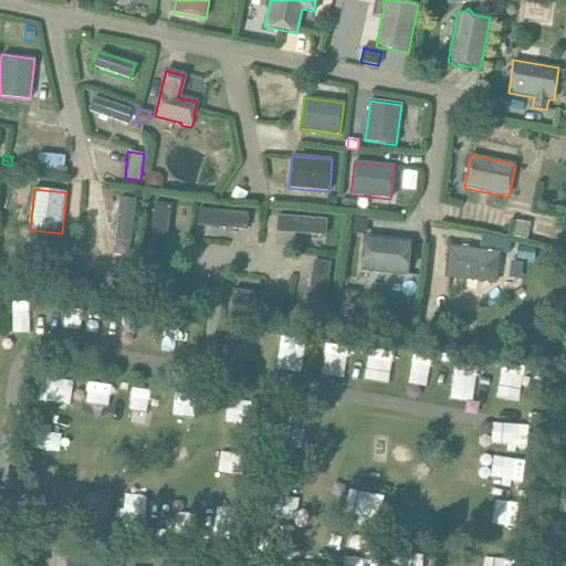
[(327,197),(326,207),(337,208),(338,198),(327,197)]
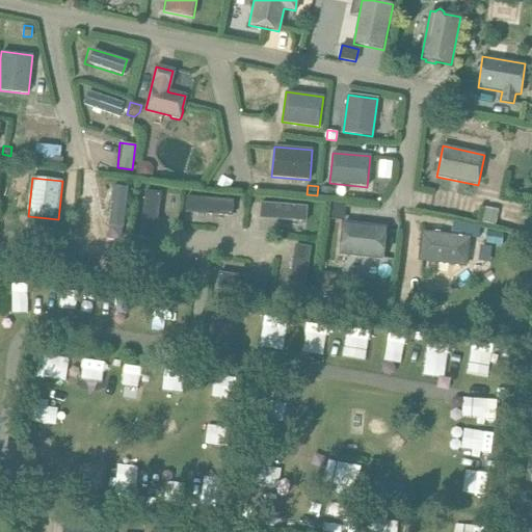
[(128,188),(112,186),(108,225),(124,228),(128,188)]
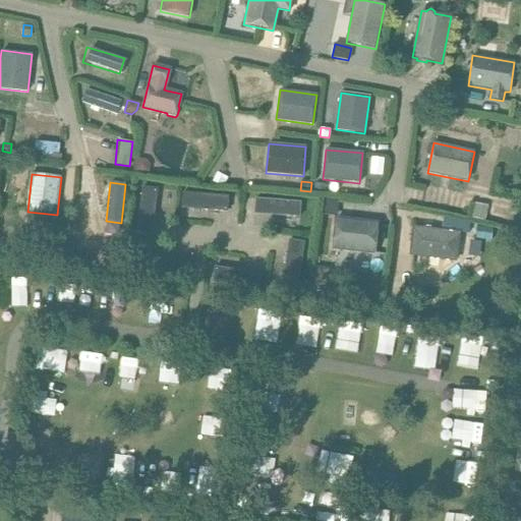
[(315,183),(314,192),(325,193),(326,184),(315,183)]
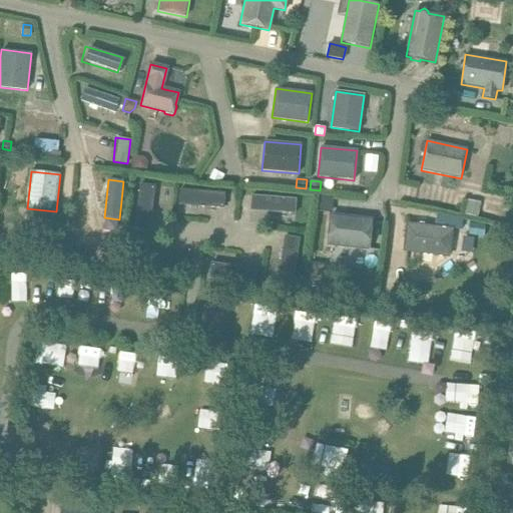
[(154,187),(139,185),(134,228),(149,230),(154,187)]
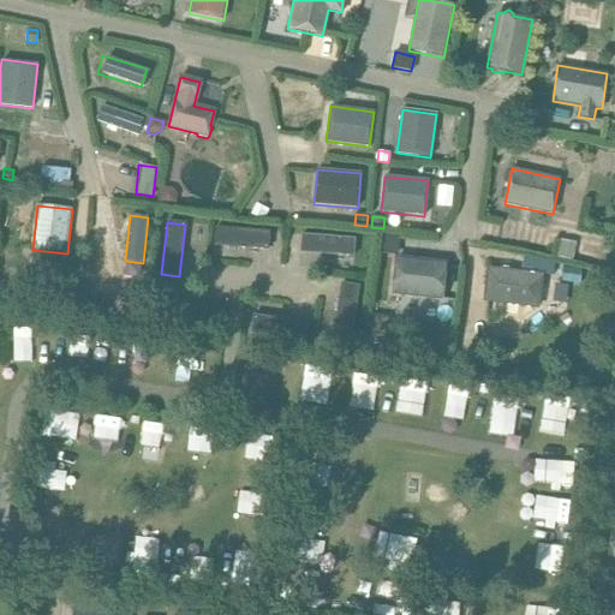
[(267,250),(269,232),(216,227),(214,245),(267,250)]
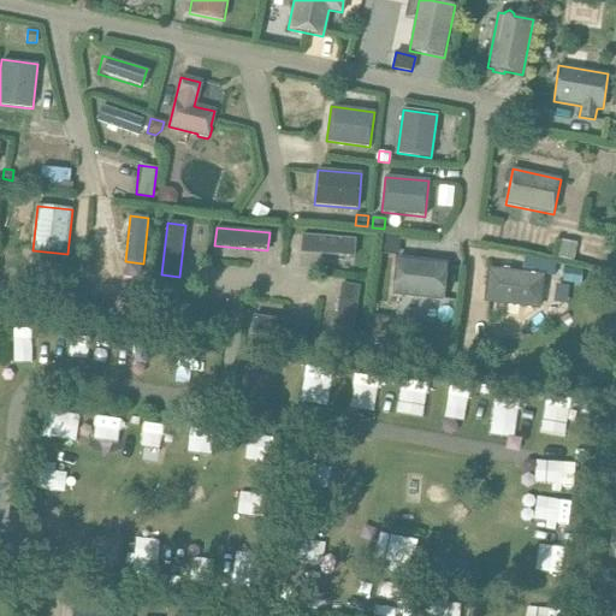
[(354,256),(355,238),(302,235),(301,253),(354,256)]
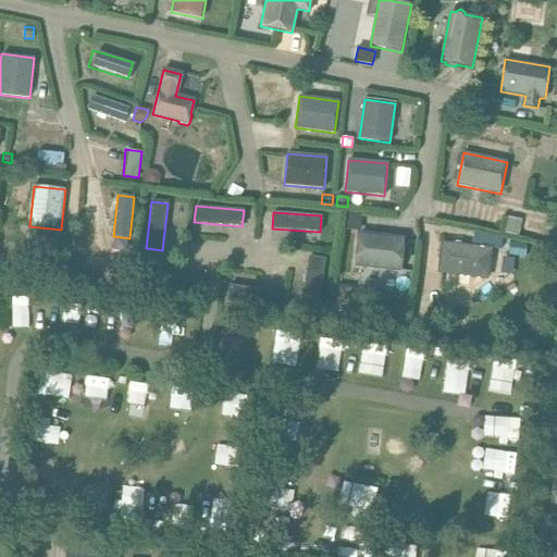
[(347,212),(346,225),(361,227),(362,214),(347,212)]
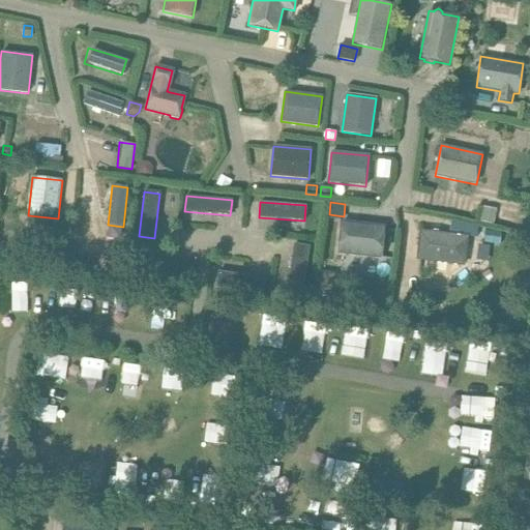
[(482,211),(480,222),(494,225),(496,214),(482,211)]
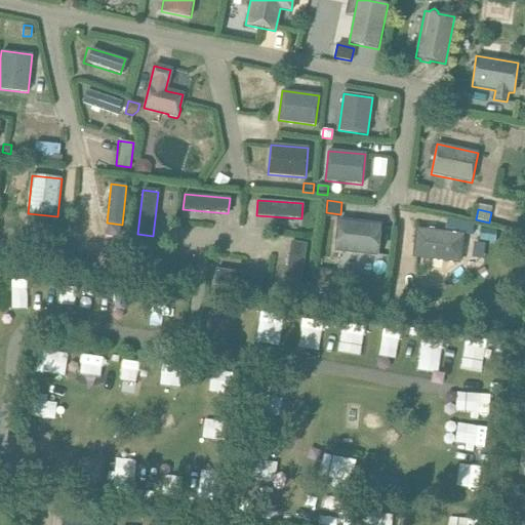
[(417,229),(413,256),(459,263),(462,235),(472,236),(474,224),(446,217),(445,232),(417,229)]
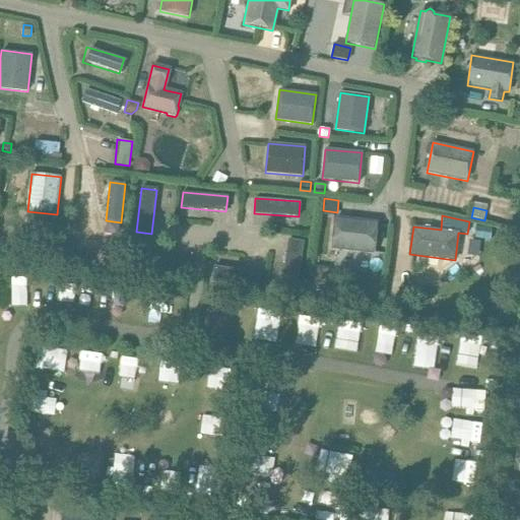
[(334,216),(332,249),(374,252),(376,220),(334,216)]
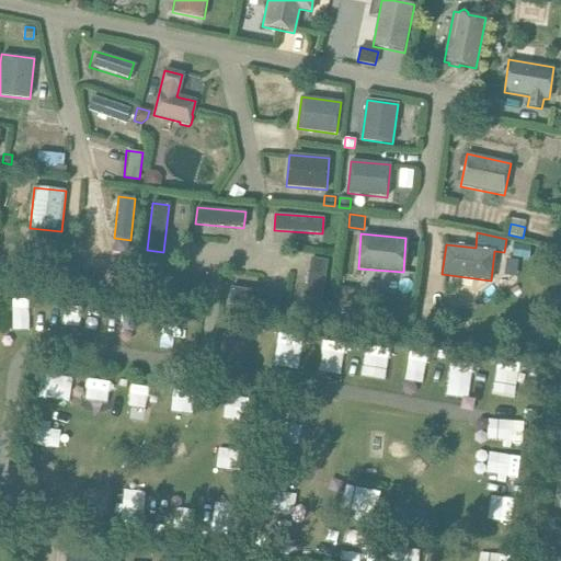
[(328,262),(311,260),(304,307),(320,309),(328,262)]
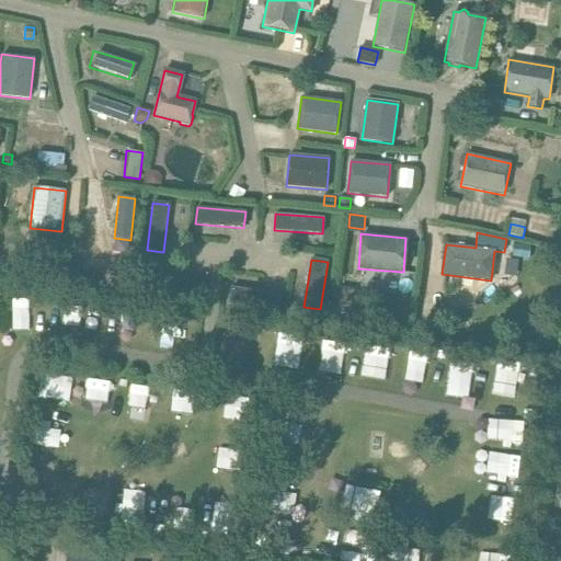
[(277,309),(279,293),(231,286),(229,302),(277,309)]
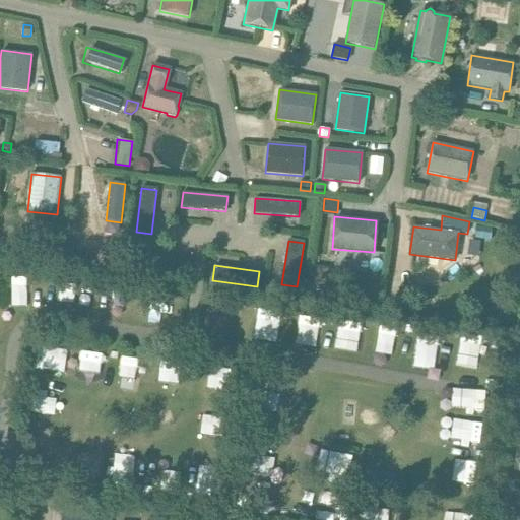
[(290,316),(232,314),(231,332),(289,333),(290,316)]
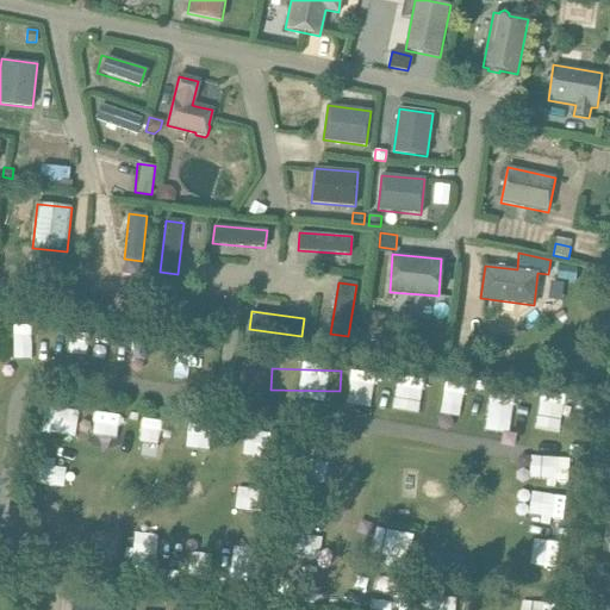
[(418,419),(422,396),(419,396),(422,380),(396,377),(391,416),(418,419)]
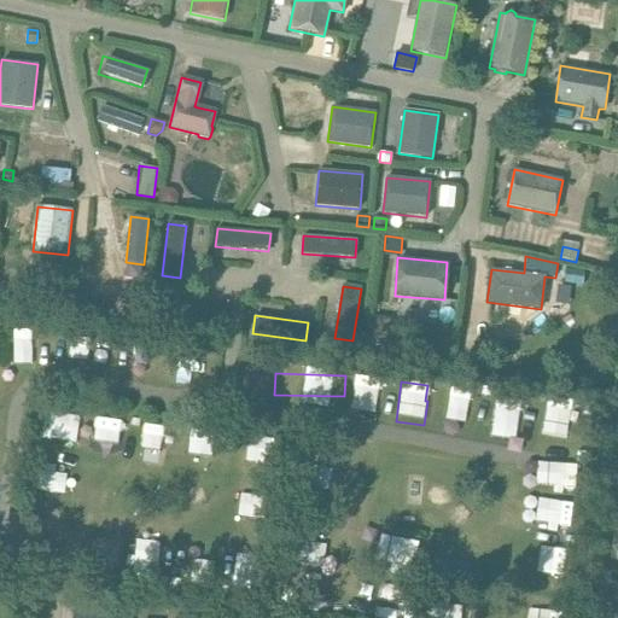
[(58,456),(82,447),(69,413),(45,423),(58,456)]
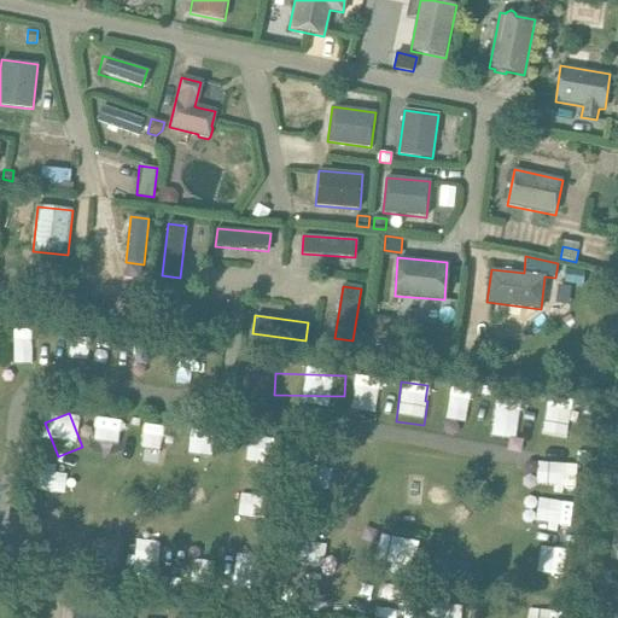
[(106,420),(105,444),(134,445),(135,421),(106,420)]
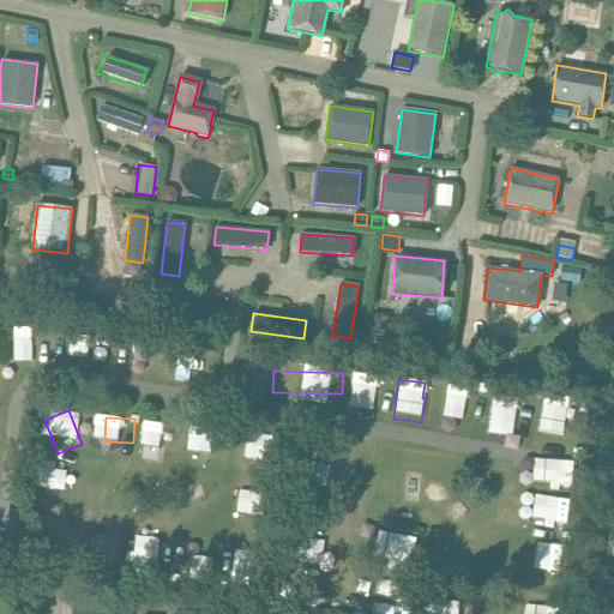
[(186,452),(187,425),(148,423),(146,451),(186,452)]
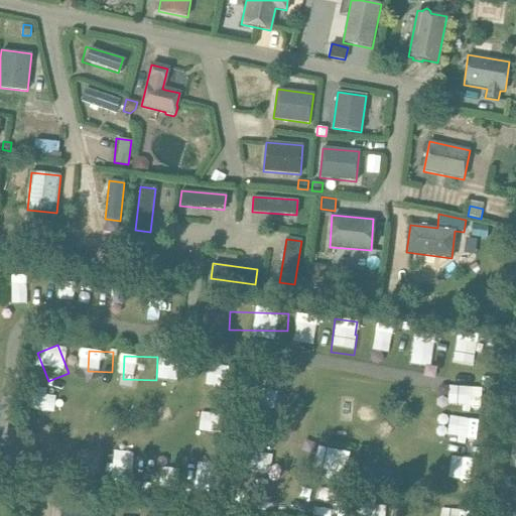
[(458,408),(477,409),(478,386),(459,385),(458,408)]
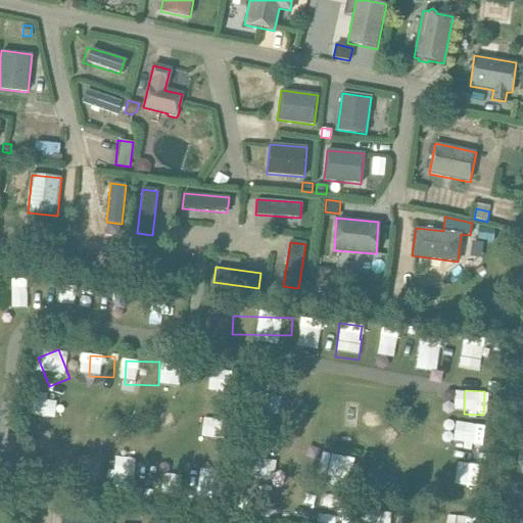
[(352,480),(355,460),(326,456),(323,476),(352,480)]
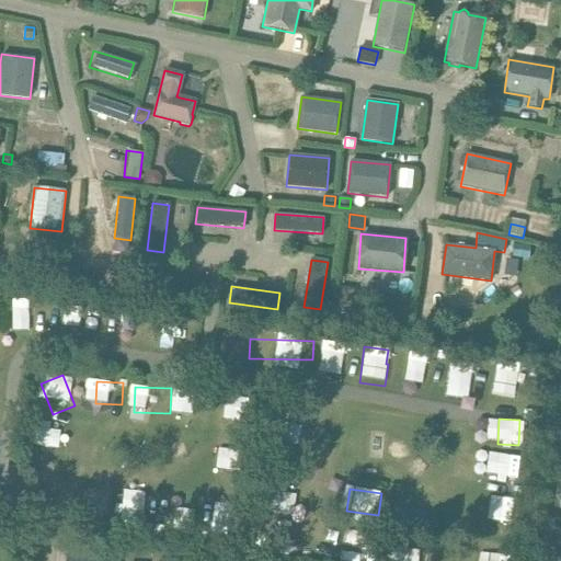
[(301,497),(264,496),(264,511),(300,513),(301,497)]
